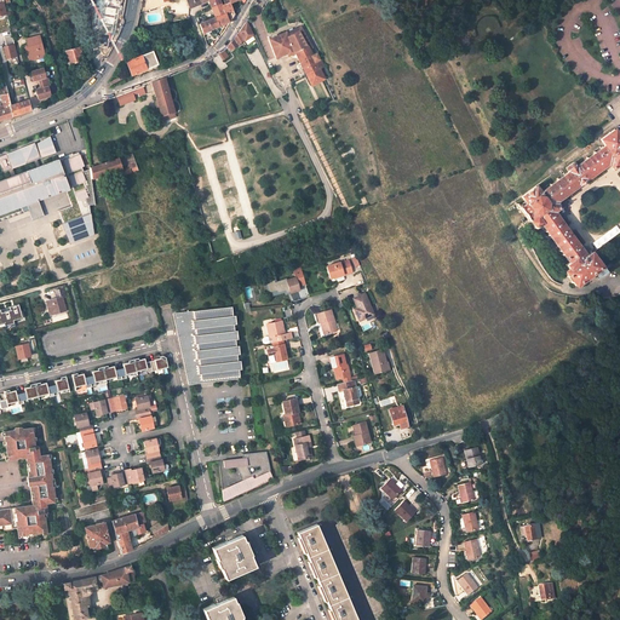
[(122,0),(99,0),(96,30),(99,33),(97,47),(110,47),(116,32),(122,0)]
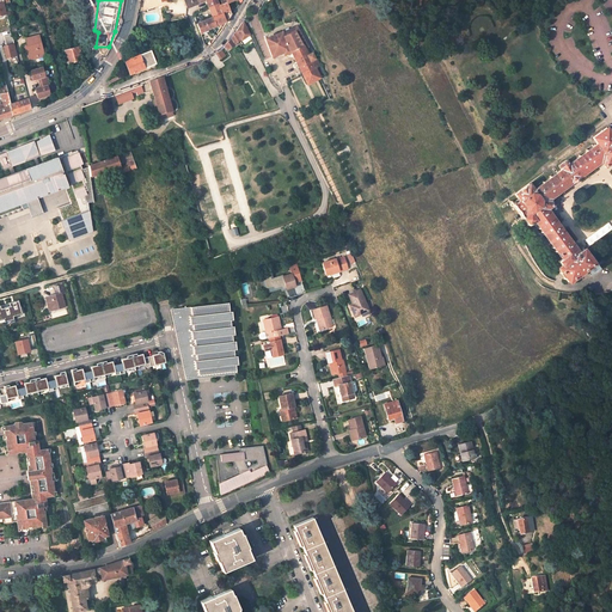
[(213,17),(230,10),(227,2),(222,4),(219,5),(218,4),(208,7),(213,17)]
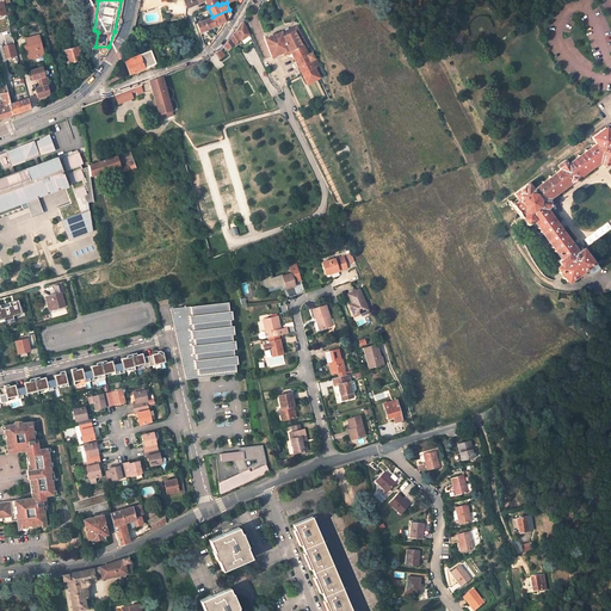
[(213,17),(197,23),(199,32),(228,20),(232,14),(229,10),(213,17)]
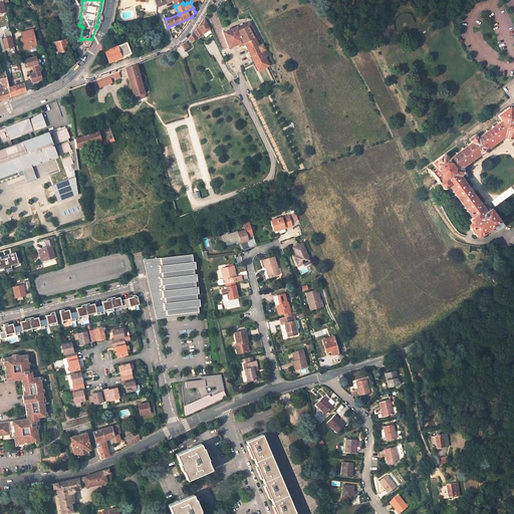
[(203,17),(197,26),(202,34),(210,29),(203,17)]
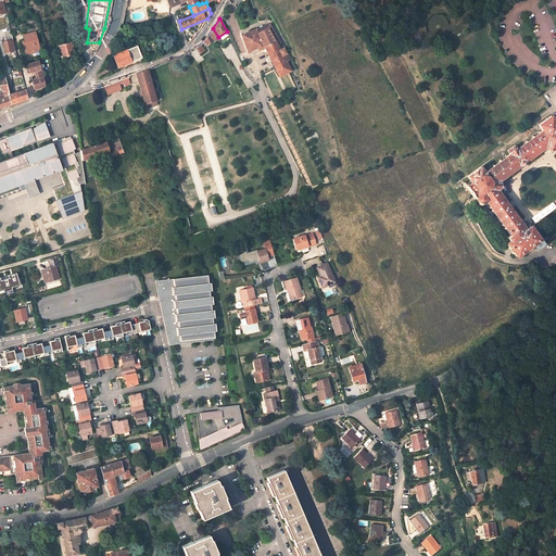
[(256,29),(241,35),(247,51),(257,48),(258,49),(265,47),(267,50),(266,50),(276,70),(279,76),(291,71),(287,61),(290,60),(285,48),(280,50),(277,45),(281,42),(272,27),(258,33),(256,29)]
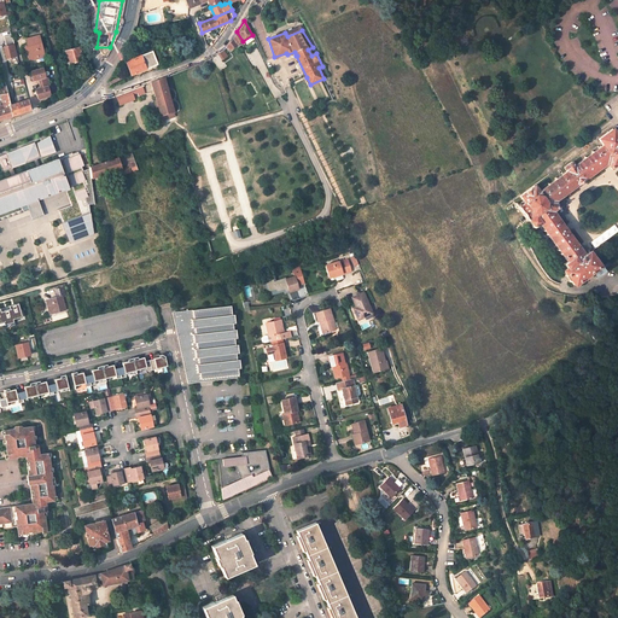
[(225,46),(227,50),(243,41),(237,31),(231,39),(225,46)]
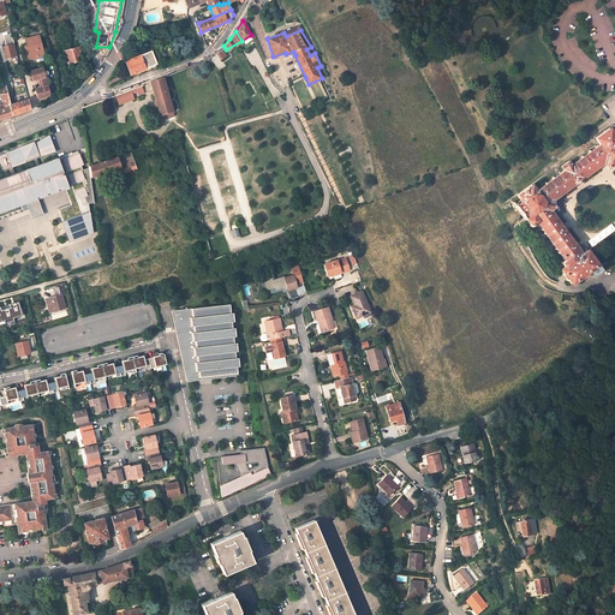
[(39,36),(27,40),(28,47),(25,47),(28,58),(43,54),(39,36)]
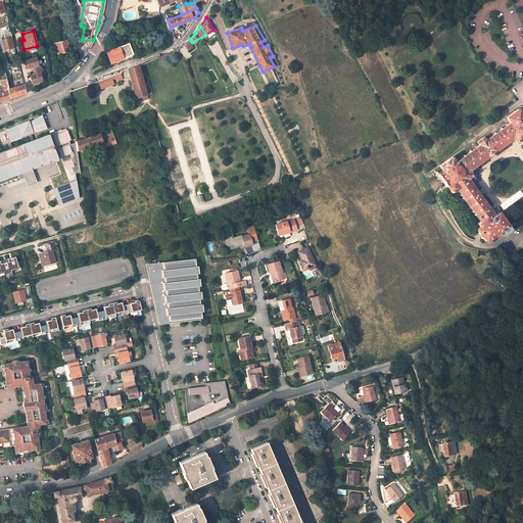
[(14,48),(11,34),(4,35),(6,39),(3,40),(6,50),(14,48)]
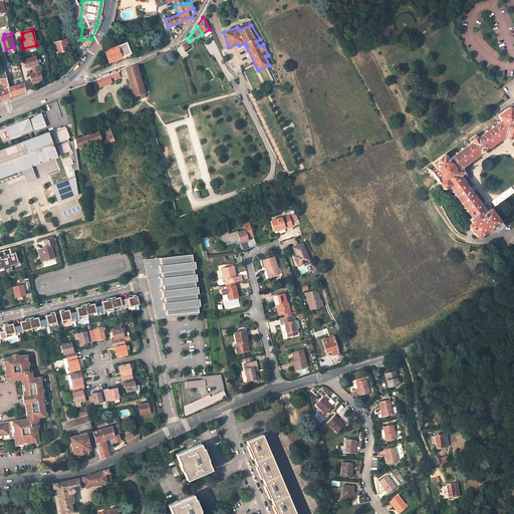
[(66,40),(54,43),(57,53),(68,50),(66,40)]
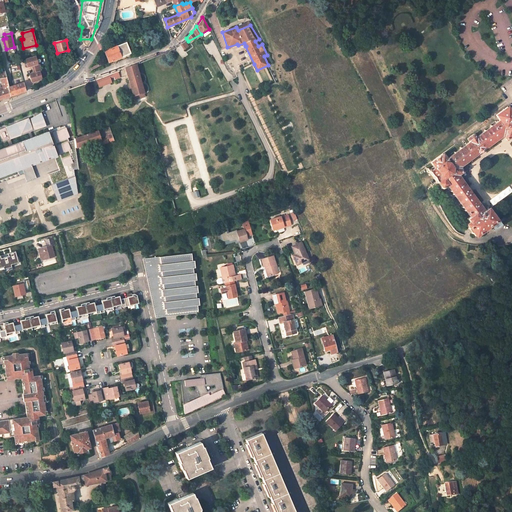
[(180,44),(184,49),(188,46),(185,41),(180,44)]
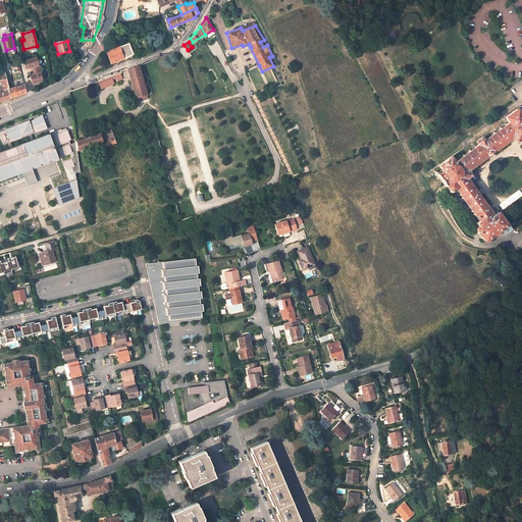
[(128,44),(107,52),(111,63),(133,55),(128,44)]
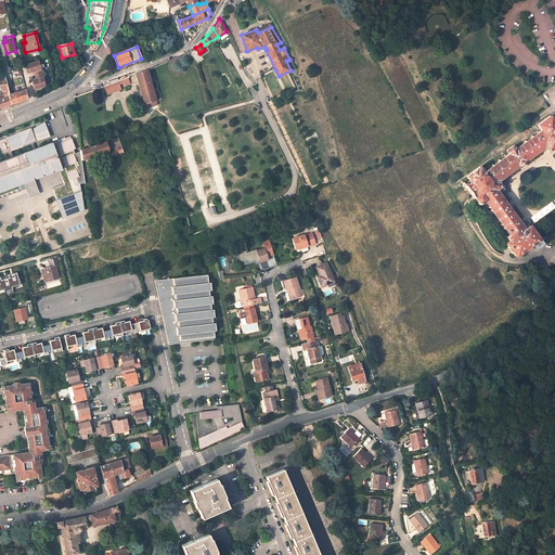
[(36,76),(43,74),(42,69),(41,69),(39,62),(28,64),(30,73),(35,72),(36,76)]
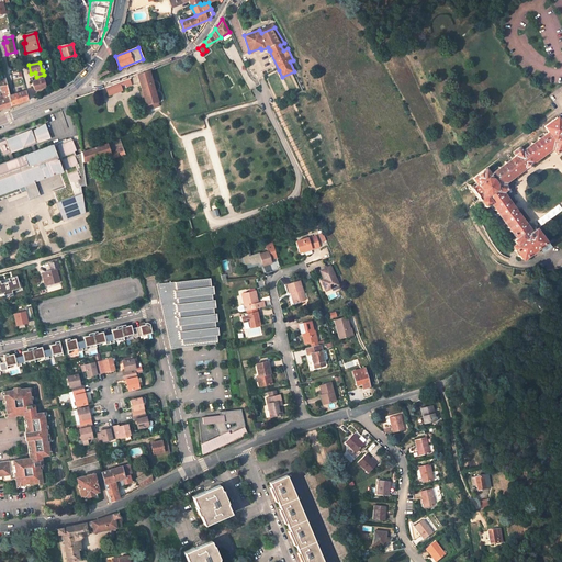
[(138,76),(147,105),(158,102),(149,70),(138,76)]
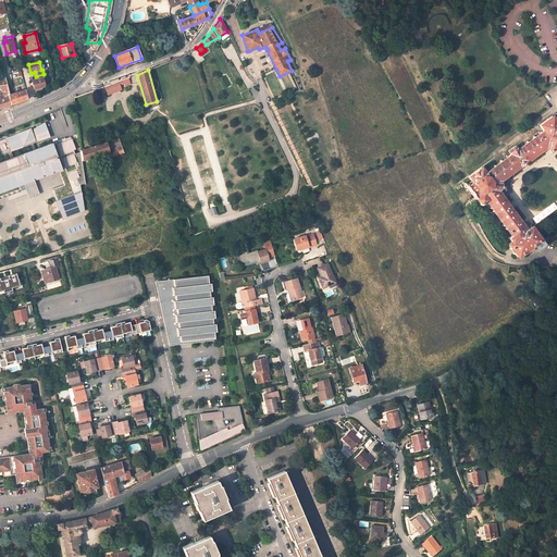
[(45,77),(44,74),(36,76),(37,79),(33,81),(35,89),(46,86),(44,78),(45,77)]
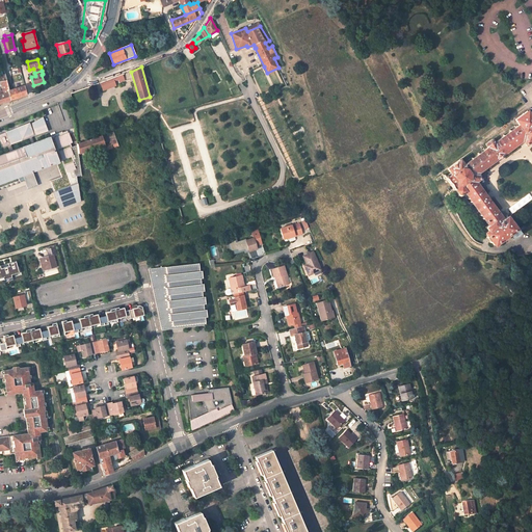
[(0,103),(11,100),(5,75),(0,76),(0,81),(2,90),(0,90),(0,103)]
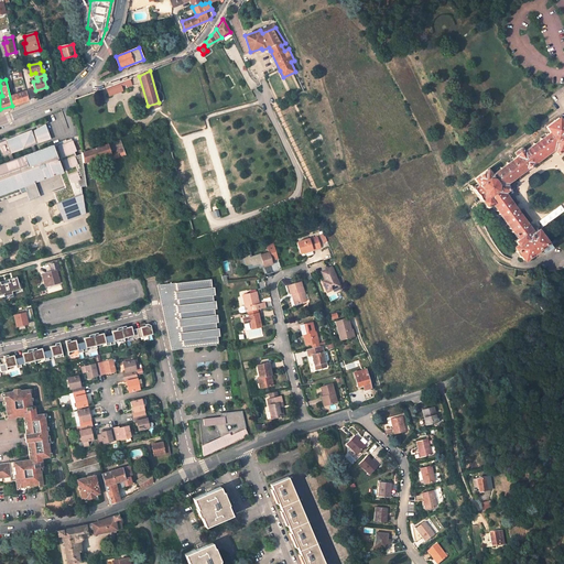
[(120,83),(107,87),(110,96),(123,90),(121,87),(120,83)]
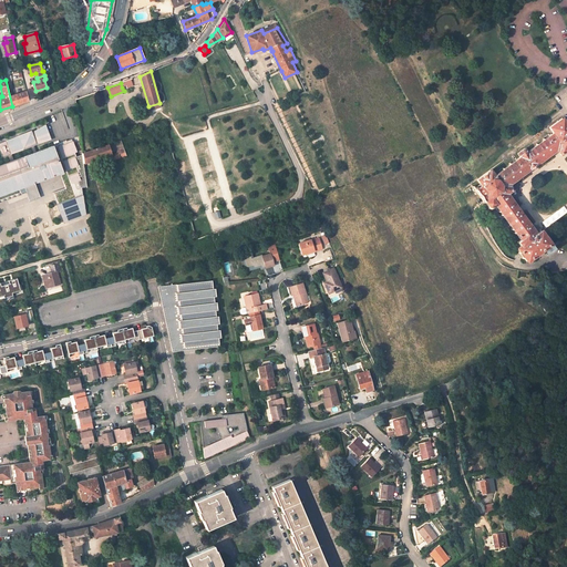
[(11,95),(9,96),(12,106),(14,105),(29,101),(26,91),(11,95)]
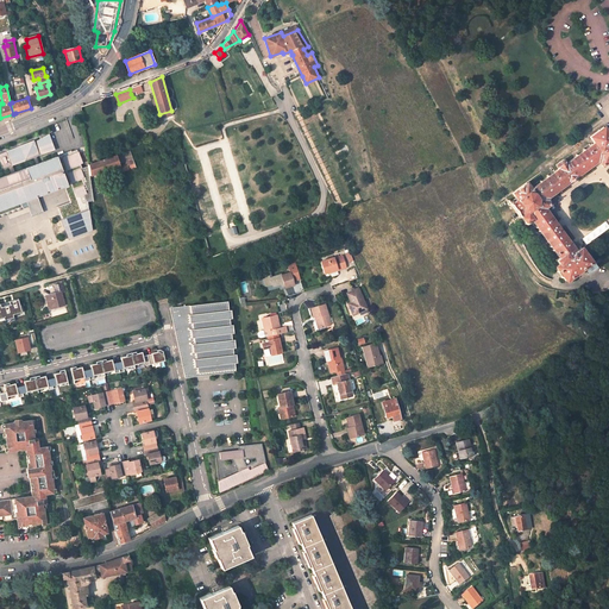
[(608,135),(603,127),(590,137),(595,143),(566,163),(564,159),(557,165),(559,169),(531,189),(526,182),(513,193),(518,199),(510,203),(526,223),(532,219),(554,250),(559,257),(556,259),(559,263),(556,267),(565,280),(591,262),(581,248),(576,251),(559,227),(554,231),(533,201),(606,149),(608,152),(608,135)]
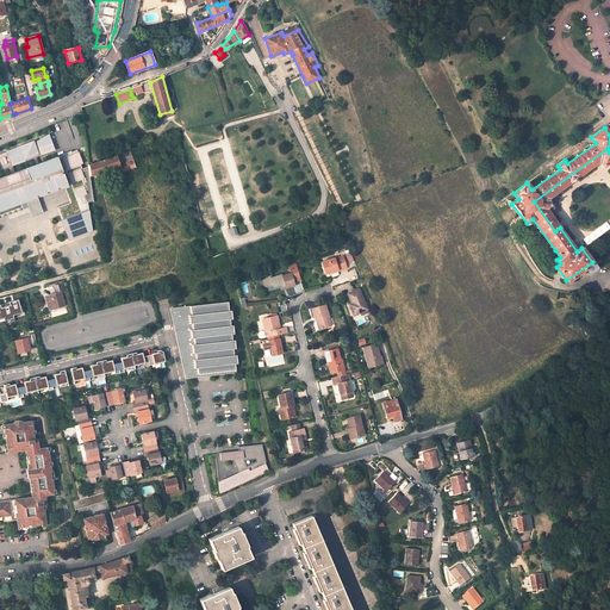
[(67,186),(73,201),(69,203),(56,207),(68,238),(92,230),(88,203),(93,200),(88,170),(82,173),(81,169),(82,169),(82,167),(83,167),(79,151),(79,153),(78,150),(38,163),(37,157),(55,150),(54,150),(51,144),(53,143),(49,135),(35,142),(33,141),(7,153),(7,151),(0,154),(0,161),(4,168),(5,169),(6,169),(8,168),(11,174),(0,178),(0,217),(7,215),(2,201),(23,194),(25,201),(67,186)]
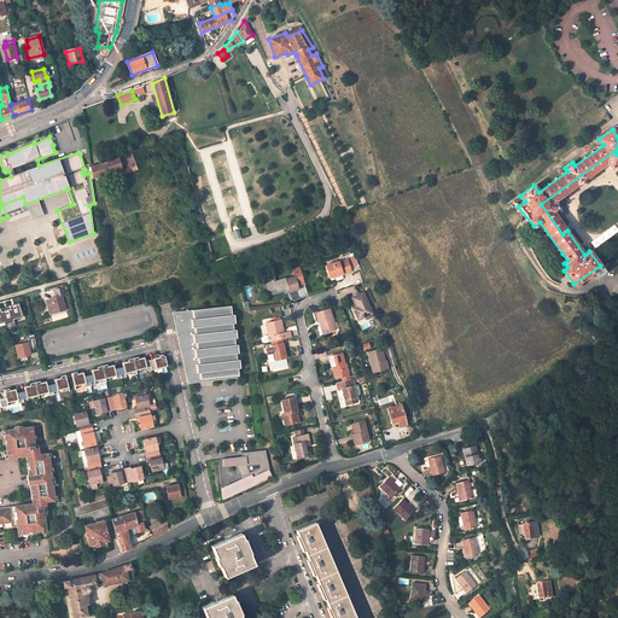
[(617,155),(614,151),(541,204),(563,234),(567,231),(569,229),(565,225),(564,226),(553,210),(558,207),(554,200),(607,162),(612,168),(617,164),(617,155)]
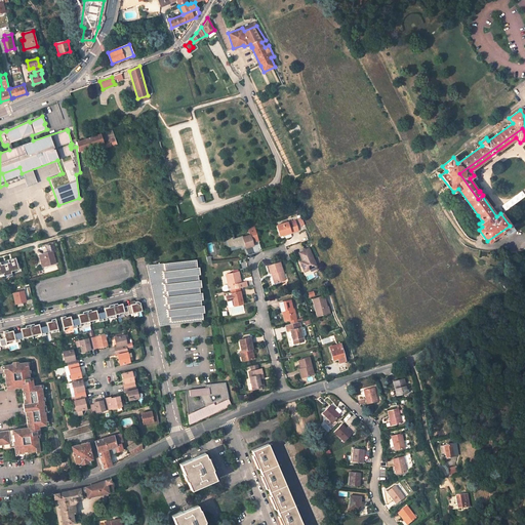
[(105,148),(116,144),(111,129),(101,133),(101,134),(77,142),(79,157),(84,155),(83,150),(104,143),(105,148)]
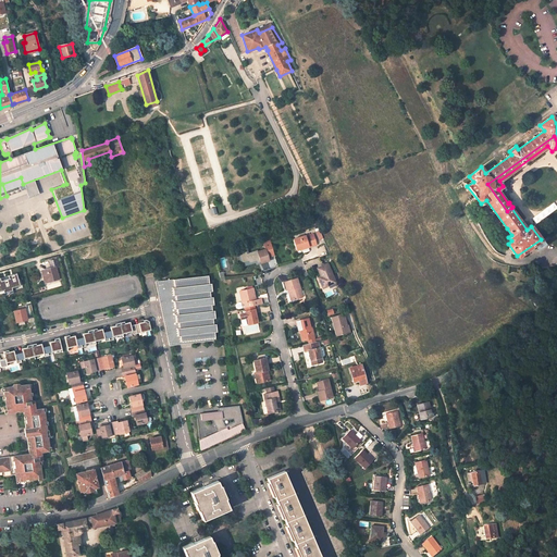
[(23,184),(19,185),(21,189),(25,188),(29,200),(40,197),(35,181),(59,172),(63,185),(66,184),(61,170),(23,184)]
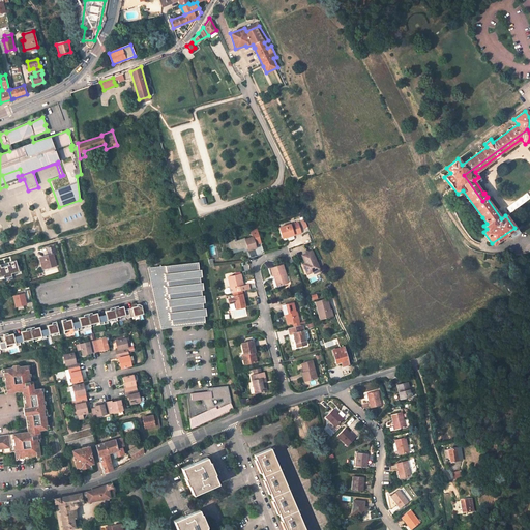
[(2,175),(6,186),(20,182),(20,180),(18,176),(22,175),(20,169),(2,175)]
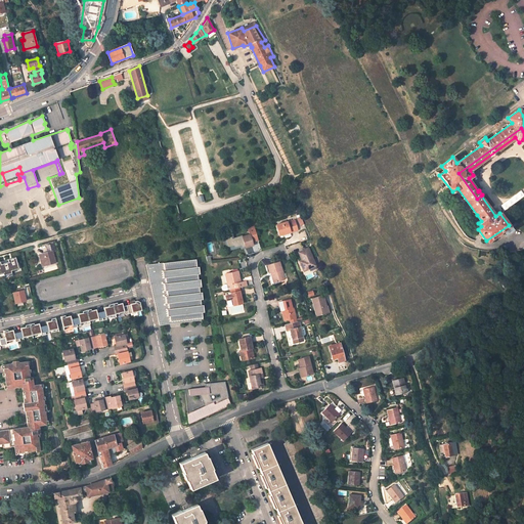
[(295,219),(297,227),(304,224),(301,217),(295,219)]
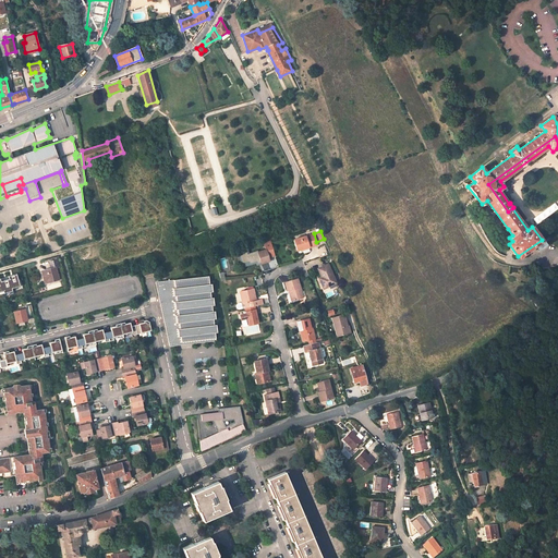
[(305,235),(294,240),(298,250),(308,246),(310,247),(317,245),(314,234),(306,237),(305,235)]
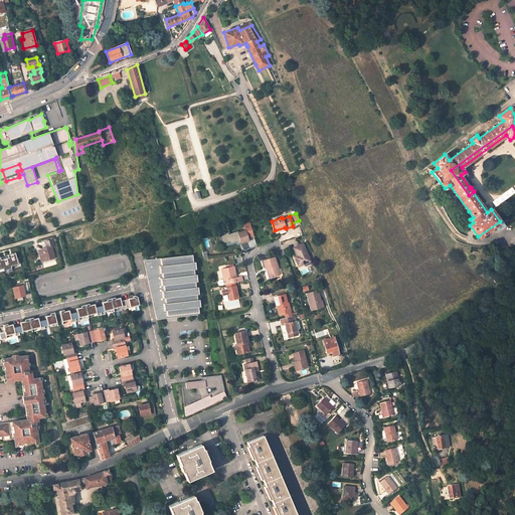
[(237,231),(228,234),(230,243),(237,240),(240,240),(240,242),(241,243),(248,240),(246,230),(238,232),(237,231)]
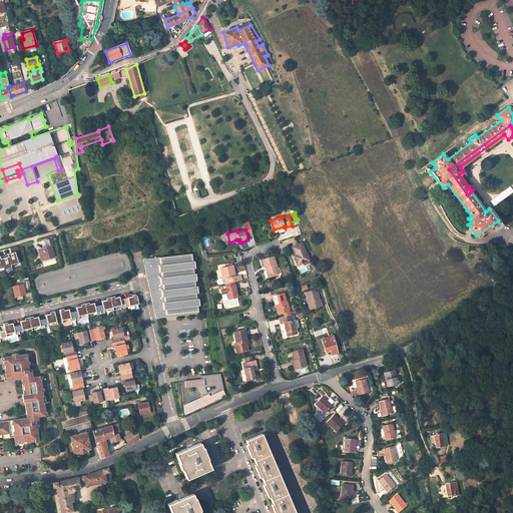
[(47,246),(39,249),(42,261),(54,257),(51,246),(55,245),(53,237),(45,240),(47,246)]
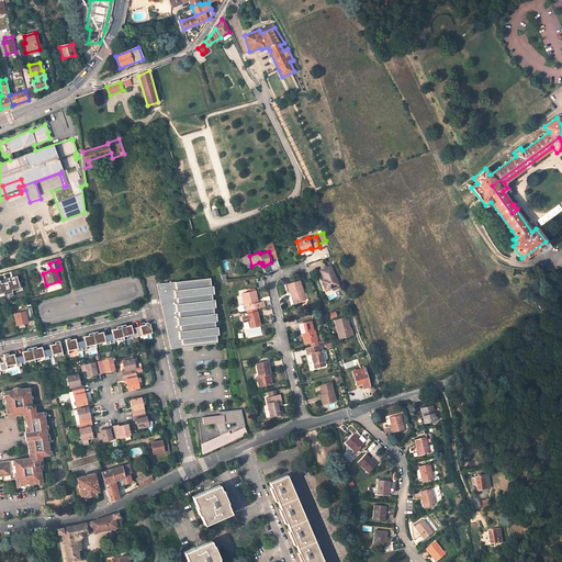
[(330,266),(321,270),(324,279),(325,282),(323,283),(326,291),(333,288),(332,285),(338,283),(330,266)]
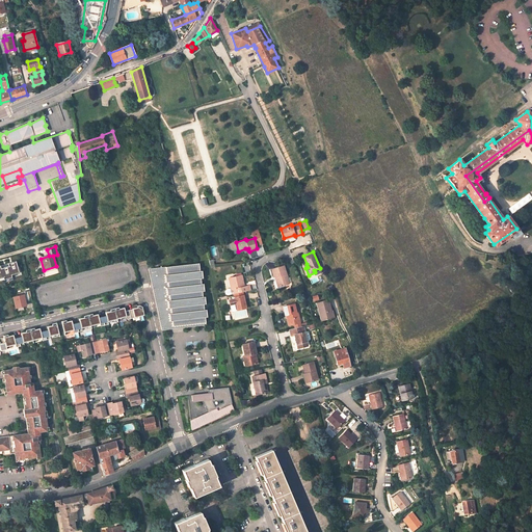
[(1,264),(0,264),(0,278),(4,278),(5,281),(11,278),(11,276),(21,273),(17,260),(8,262),(9,265),(2,267),(1,264)]
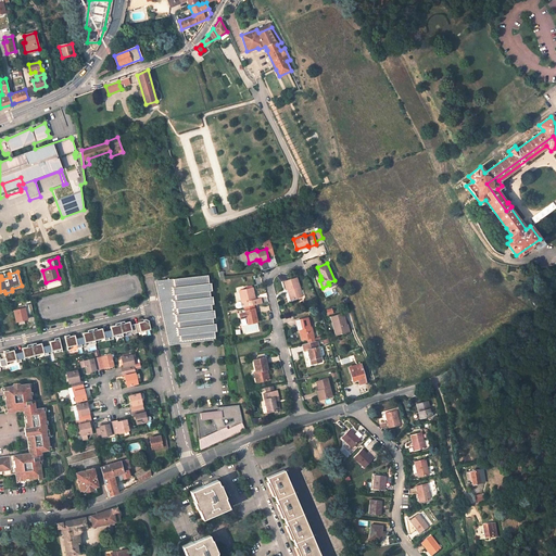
[(180,341),(215,338),(207,275),(174,279),(159,282),(162,300),(160,300),(162,310),(164,310),(165,315),(163,316),(165,326),(167,325),(169,332),(166,332),(167,338),(168,342),(175,341),(175,340),(180,340),(180,341)]
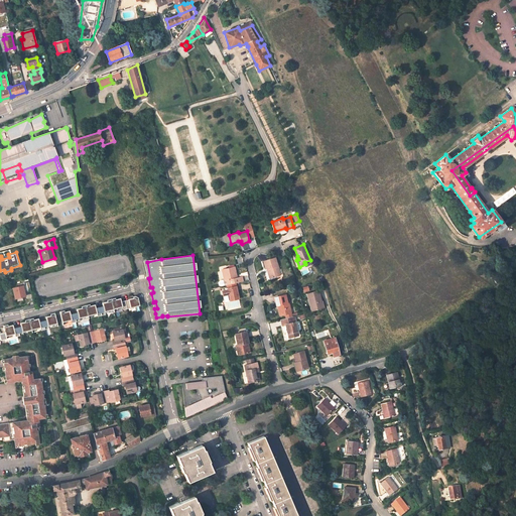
[(275,258),(264,261),(266,268),(267,268),(268,268),(268,270),(270,278),(276,276),(276,274),(280,273),(275,258)]
